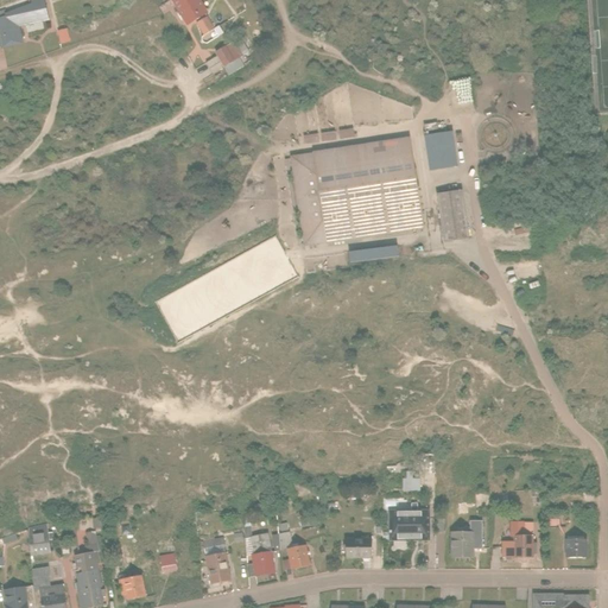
[(169,0),(158,6),(173,31),(197,17),(187,0),(169,0)]
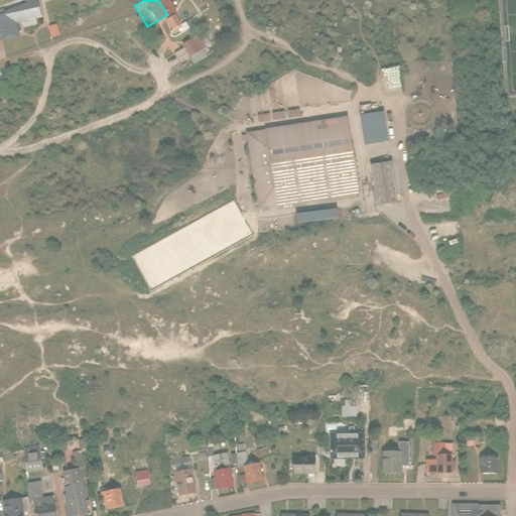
[(42,19),(38,3),(22,7),(12,15),(0,18),(0,35),(2,44),(20,39),(17,27),(42,19)]
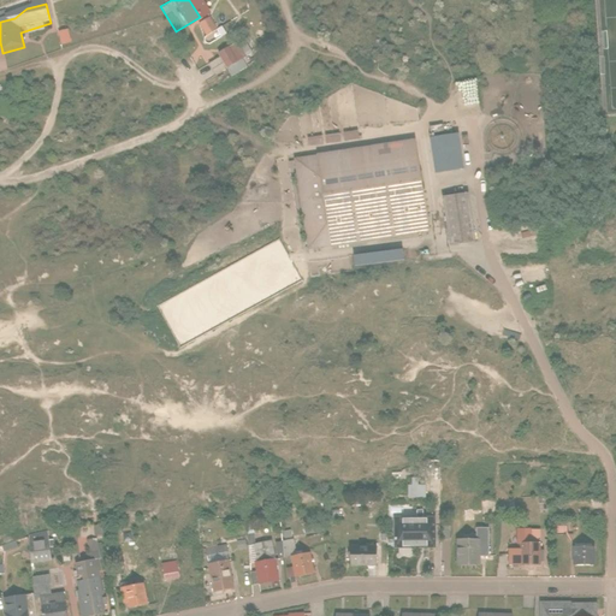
[(70,28),(60,30),(64,43),(73,42),(70,28)]
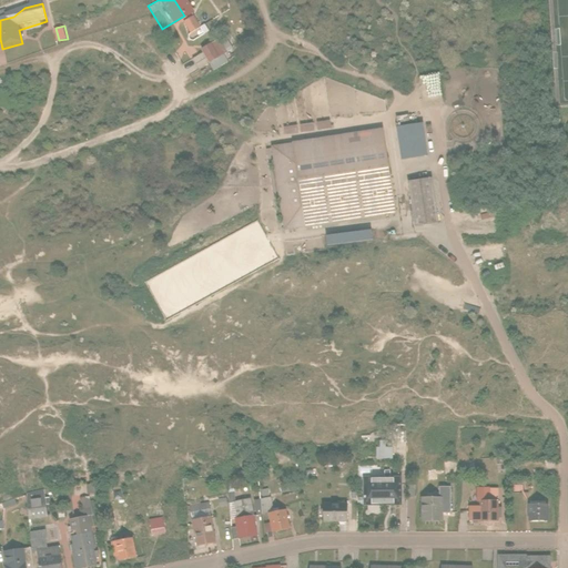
[(203,52),(212,69),(229,59),(220,43),(203,52)]
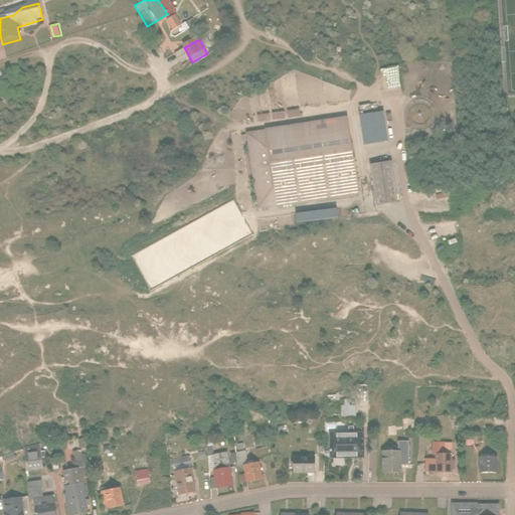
[(301,116),(300,109),(288,111),(289,117),(301,116)]
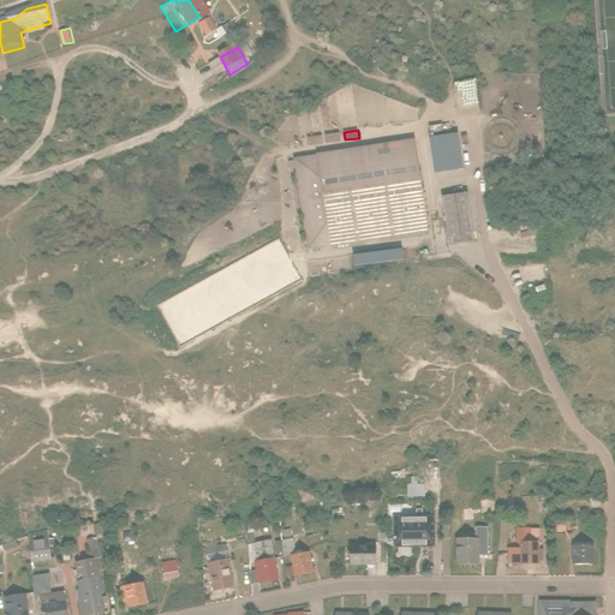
[(340,142),(339,133),(324,136),(326,143),(340,142)]
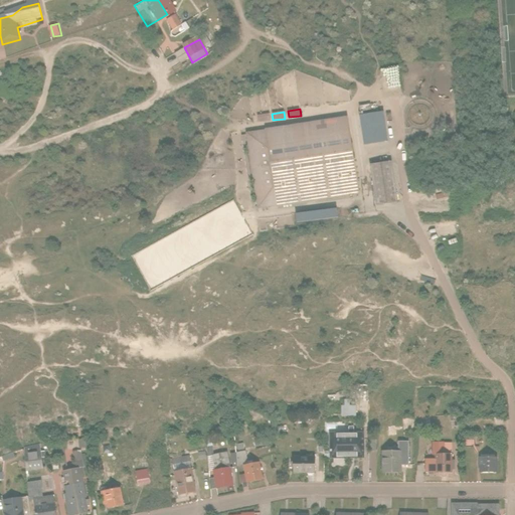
[(270,122),(269,114),(256,116),(258,123),(270,122)]
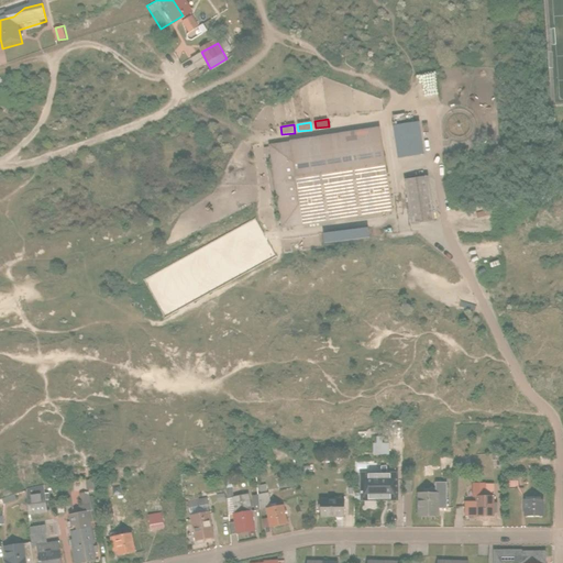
[(421,124),(397,128),(400,156),(424,153),(421,124)]
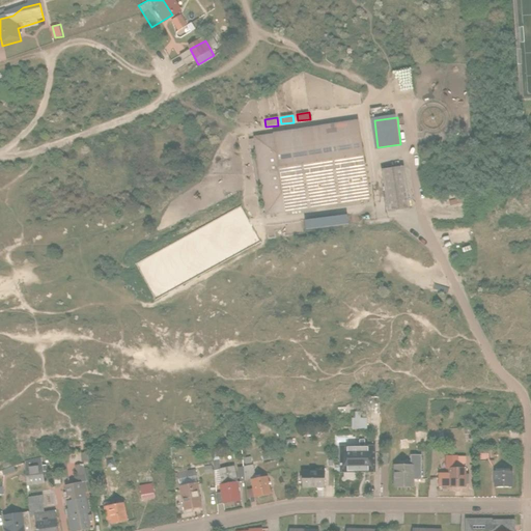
[(254,136),(267,215),(373,198),(361,119),(254,136)]
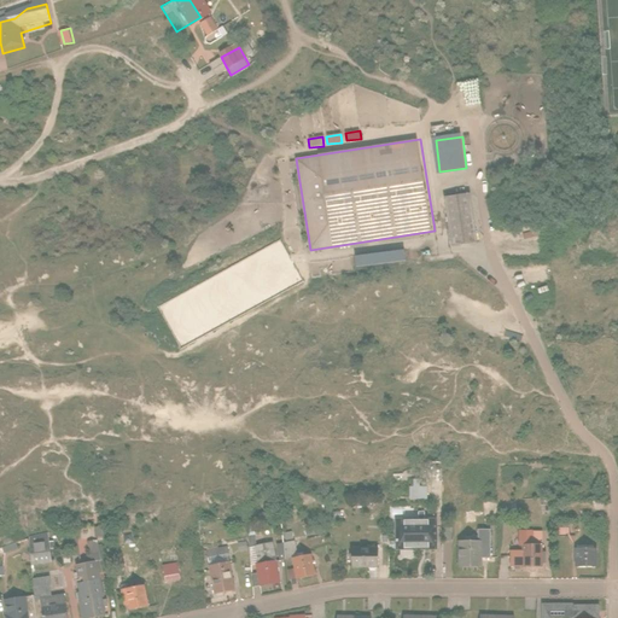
[(470,192),(441,197),(448,245),(477,240),(470,192)]
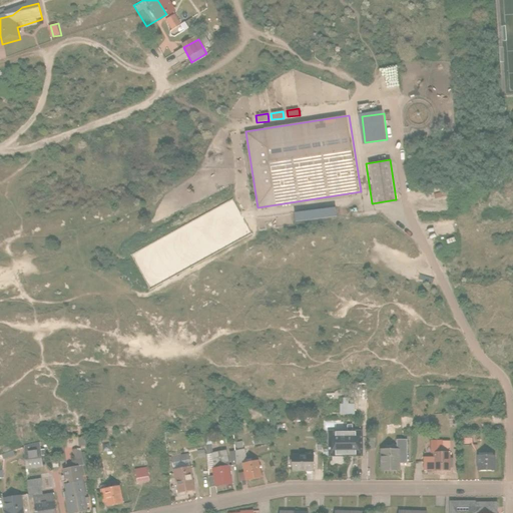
[(357,414),(357,404),(342,403),(342,414),(357,414)]
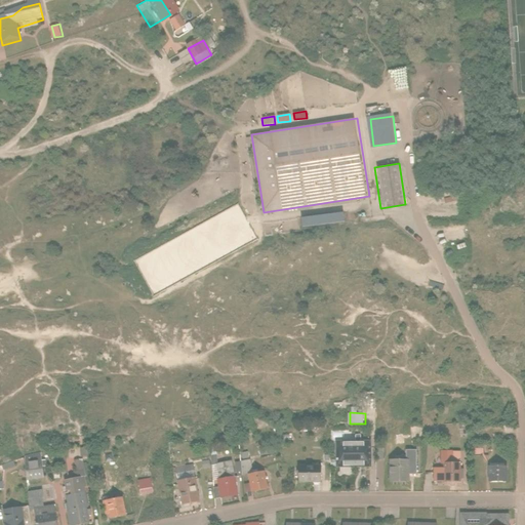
[(330,468),(367,467),(367,439),(330,440),(330,468)]
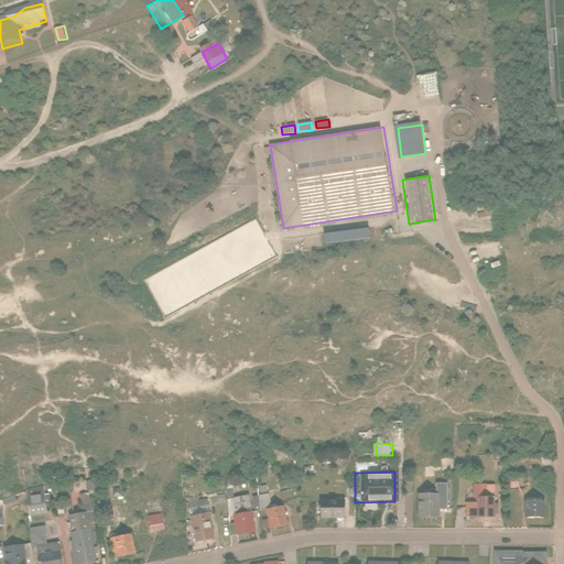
[(413,519),(434,519),(434,511),(441,511),(440,486),(430,486),(430,495),(413,495),(413,519)]
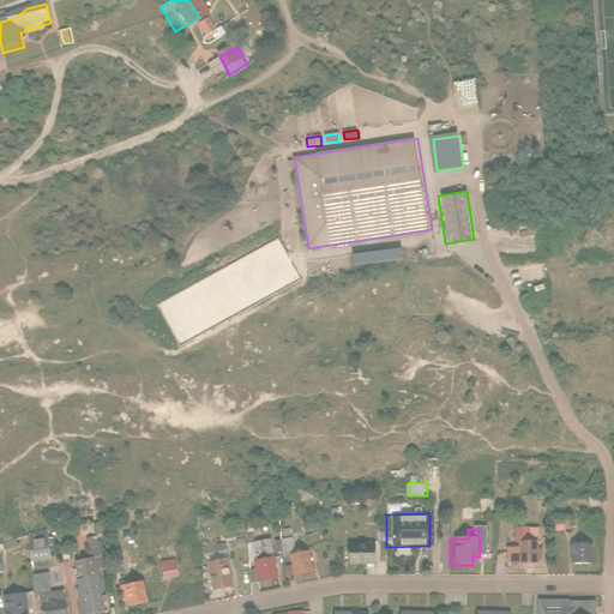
[(34,560),(53,557),(48,530),(29,534),(34,560)]
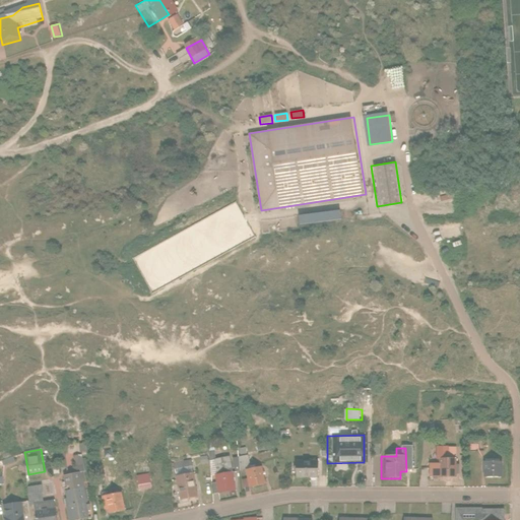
[(426,480),(452,479),(452,451),(434,452),(434,466),(425,466),(426,480)]
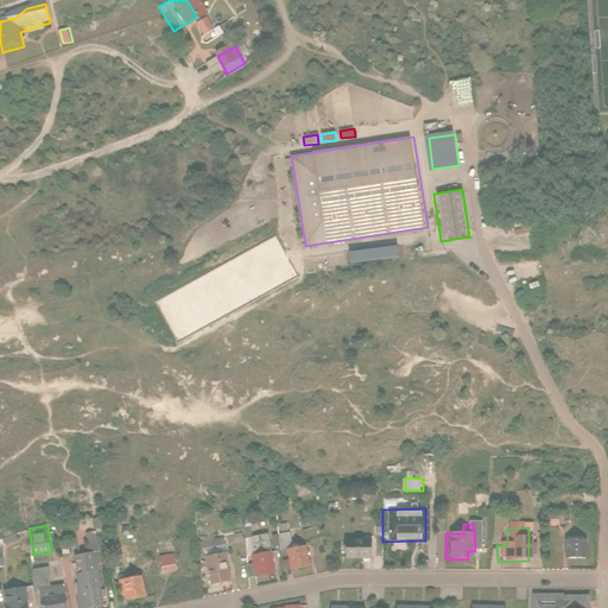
[(278,550),(284,549),(291,548),(287,533),(274,536),(278,550)]
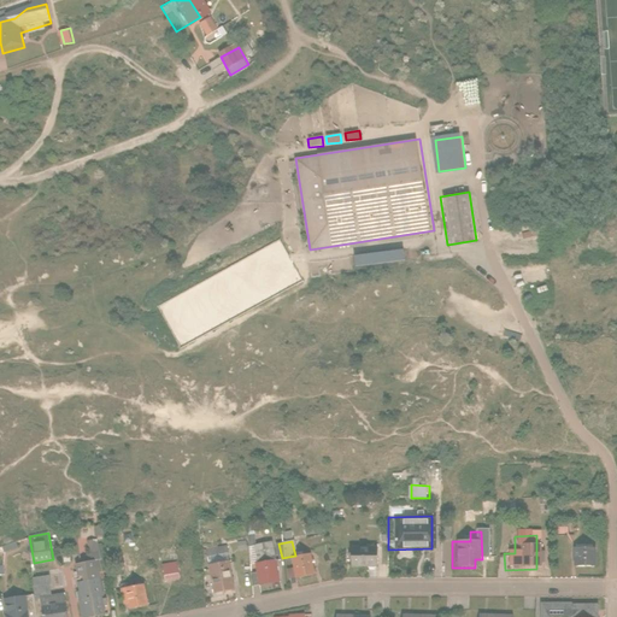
[(254,586),(278,581),(271,545),(247,550),(250,566),(256,565),(257,574),(253,575),(254,586)]
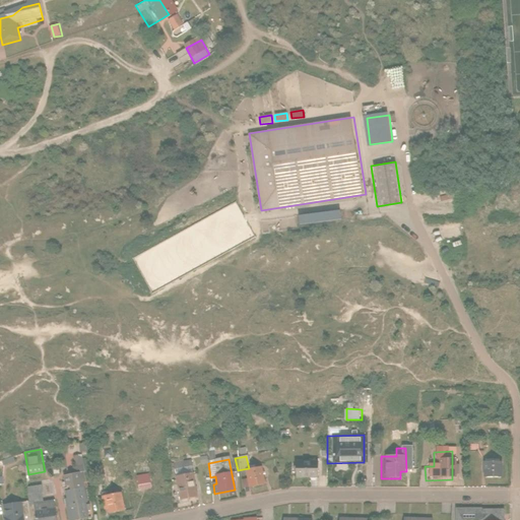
[(295,477),(316,477),(316,461),(295,461),(295,477)]
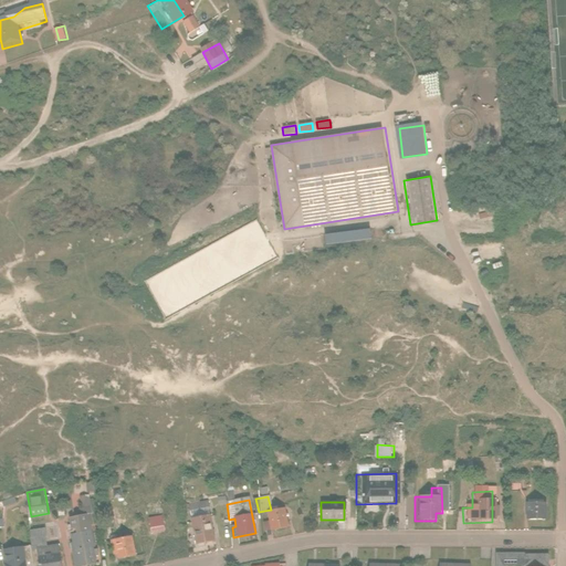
[(525,521),(543,520),(542,502),(524,503),(525,521)]
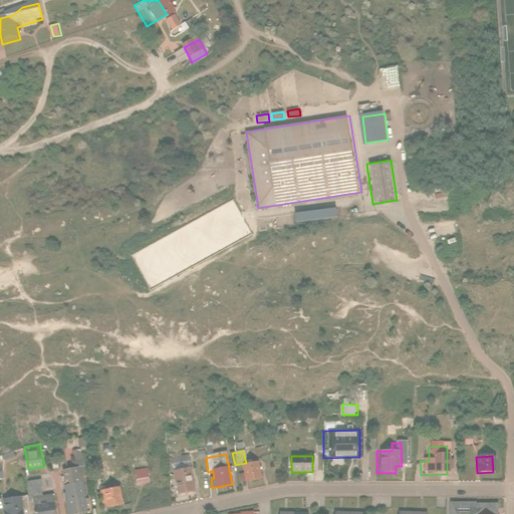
[(170,461),(173,473),(190,469),(187,457),(170,461)]
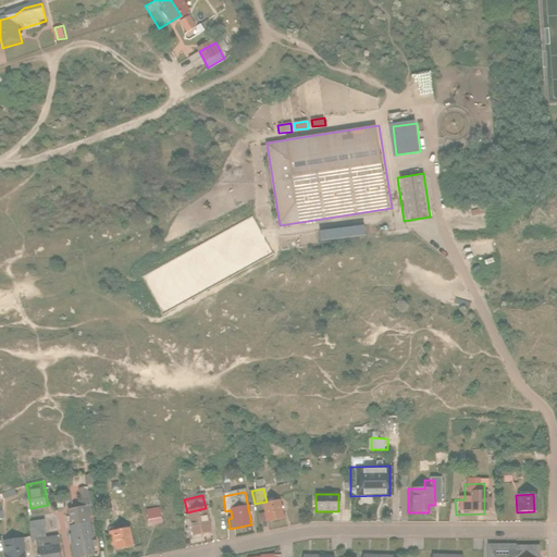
[(264,522),(284,518),(280,498),(267,502),(260,503),(264,522)]
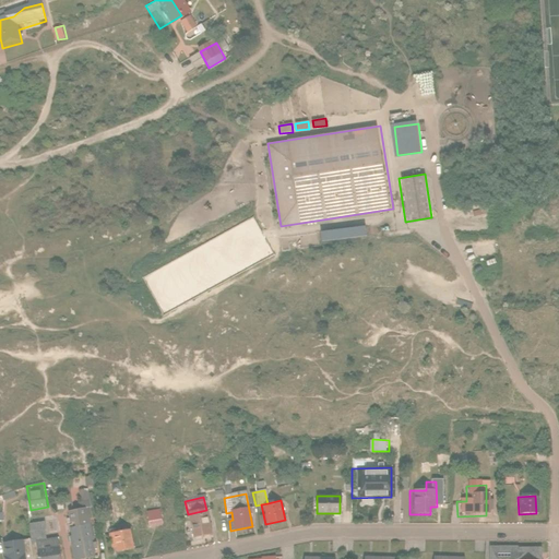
[(87,558),(100,557),(91,508),(69,512),(78,558),(87,558)]
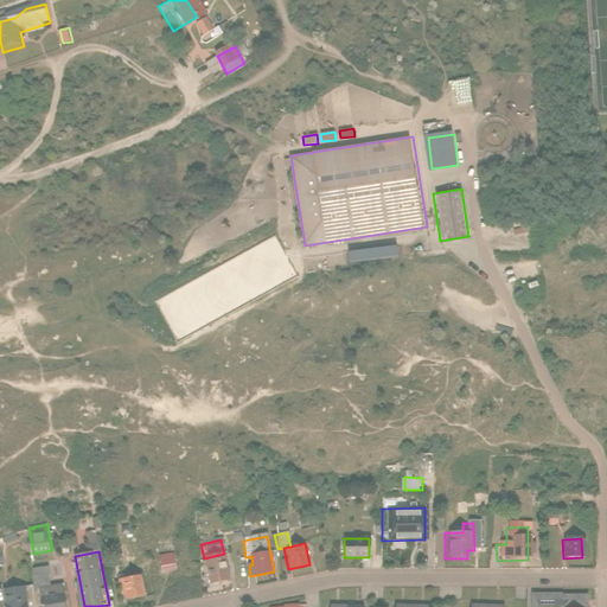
[(224,554),(204,558),(210,585),(230,581),(224,554)]
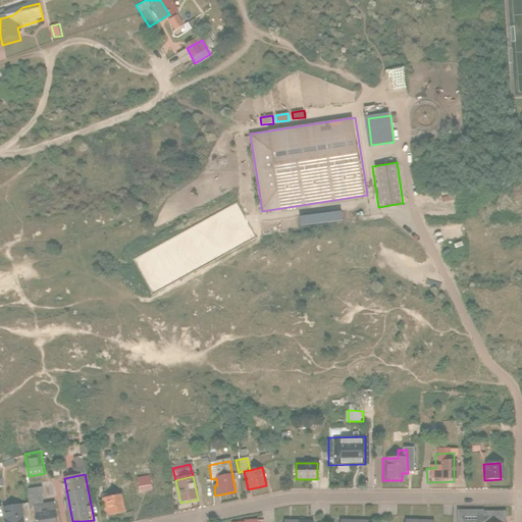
[(154,478),(142,480),(143,488),(155,486),(154,478)]
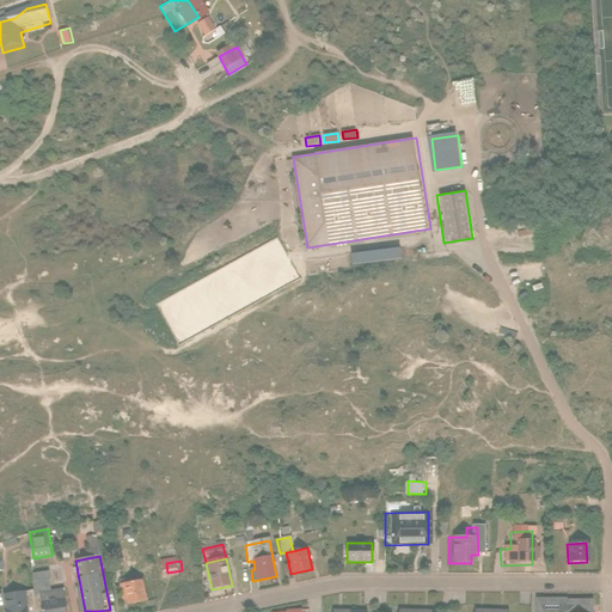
[(43,611),(74,611),(71,586),(54,589),(51,574),(37,576),(43,611)]
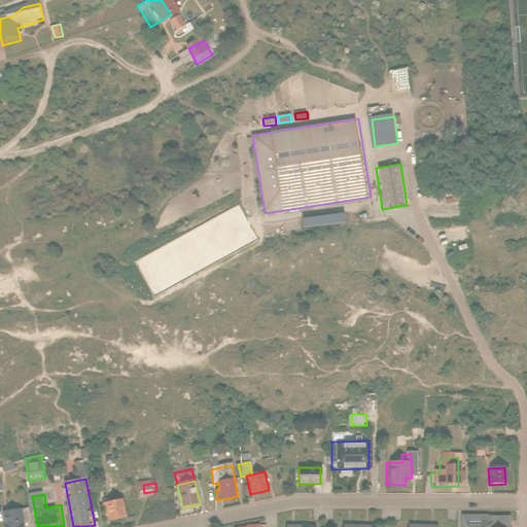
[(124,498),(103,502),(107,521),(128,517),(124,498)]
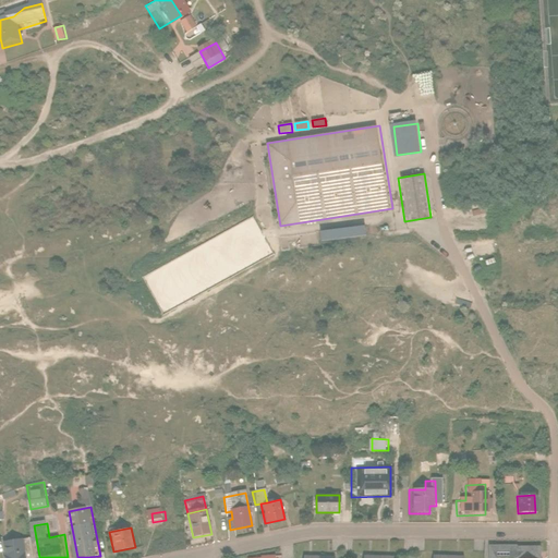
[(26,557),(24,537),(5,540),(7,557),(26,557)]
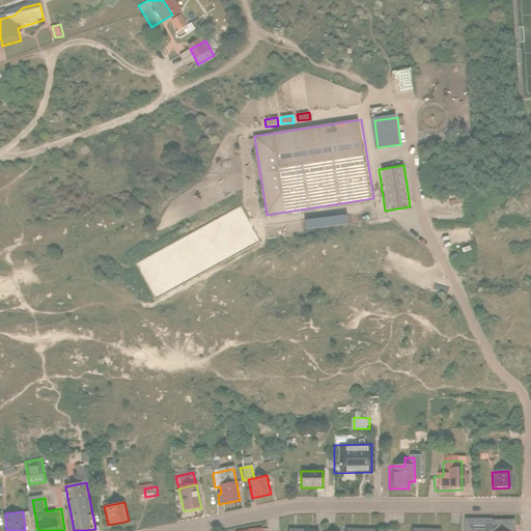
[(510,530),(510,521),(462,520),(462,530),(510,530)]
